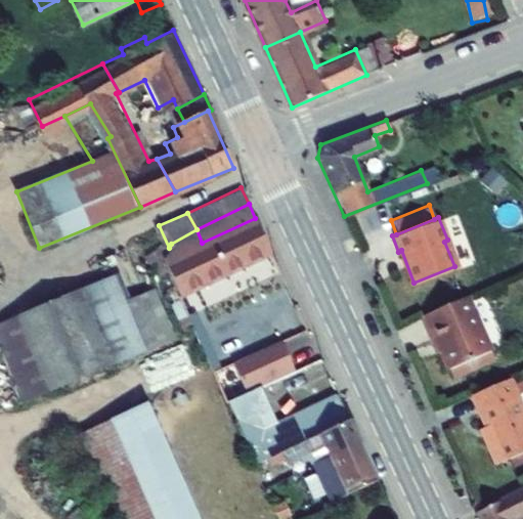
[(255,218),(202,243),(216,274),(269,249),(255,218)]
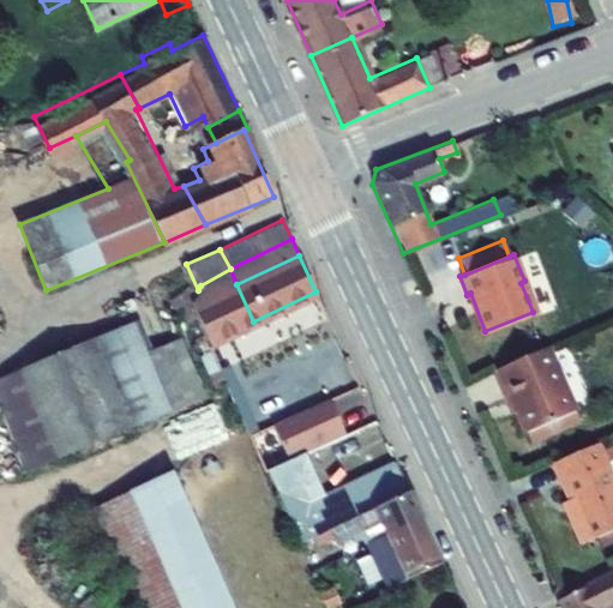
[(212,339),(253,321),(236,284),(230,269),(200,286),(198,290),(194,299),(212,339)]
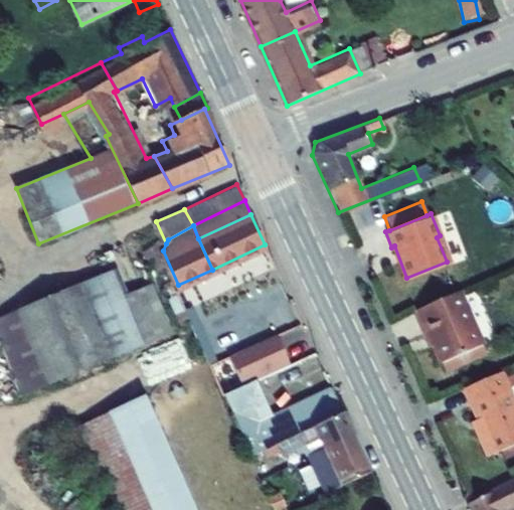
[(175,329),(144,256),(0,316),(0,329),(26,391),(175,329)]
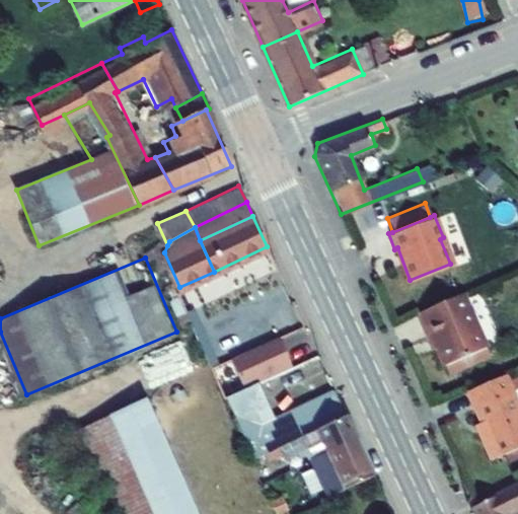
[(274,263),(261,270),(267,283),(281,276),(274,263)]
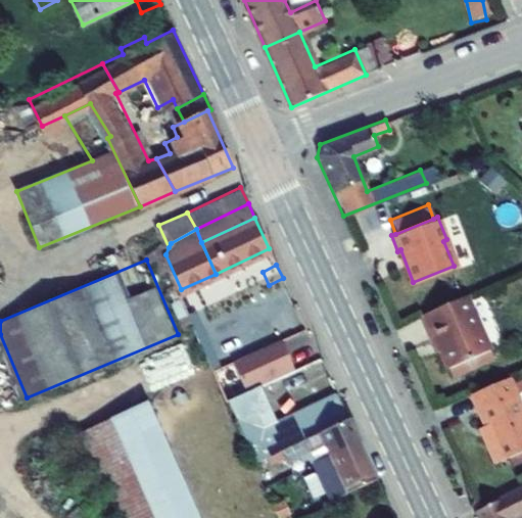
[(490,349),(467,294),(419,315),(430,341),(434,340),(446,368),(447,368),(488,350),(490,349)]
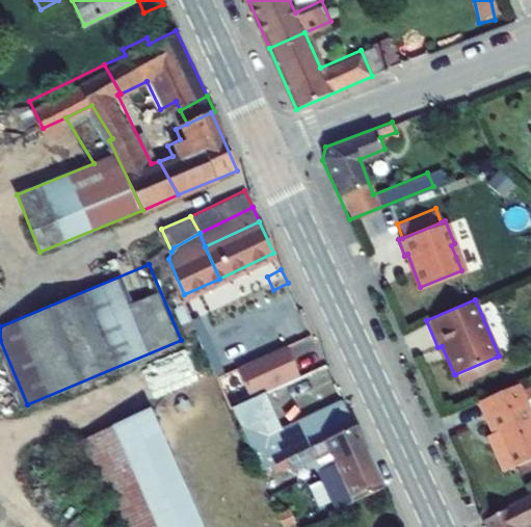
[(497,357),(455,374),(459,384),(501,365),(497,357)]
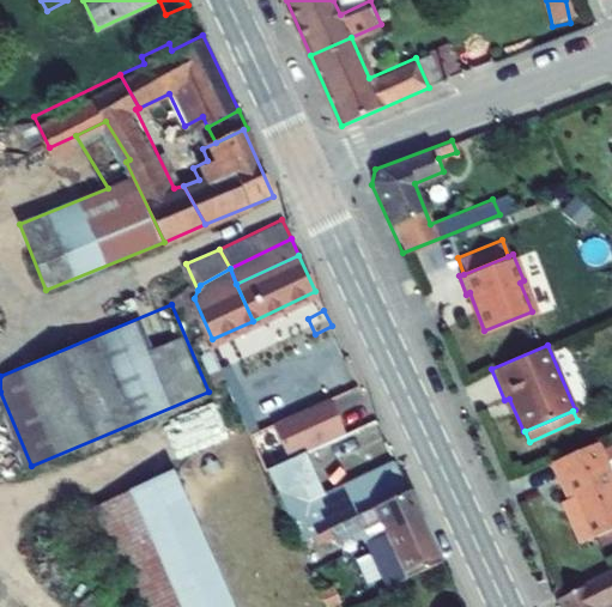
[(253,436),(259,463),(279,460),(273,432),(253,436)]
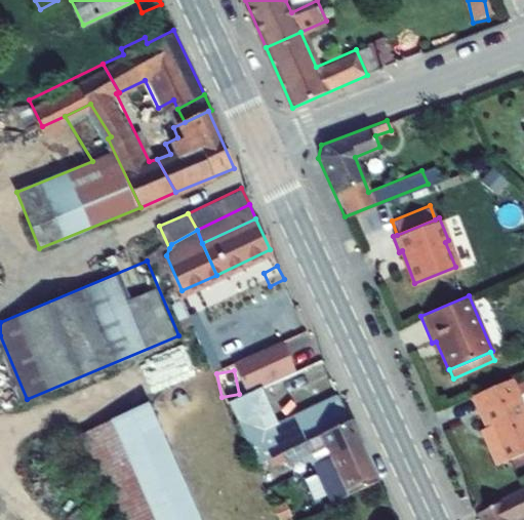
[(283,378),(269,386),(282,414),(297,407),(283,378)]
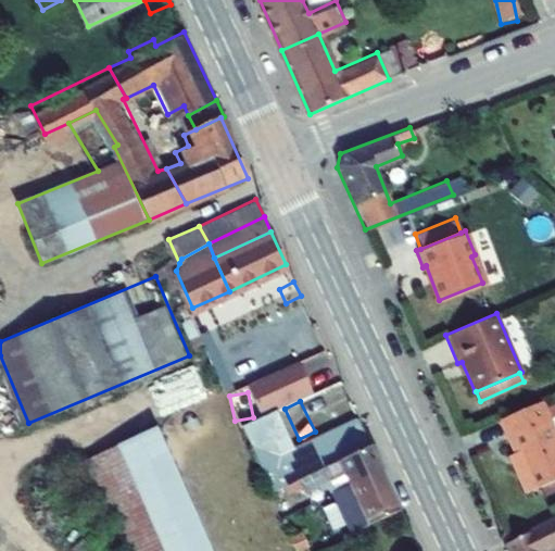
[(554,481),(554,433),(542,403),(501,421),(525,475),(518,477),(526,495),(554,481)]
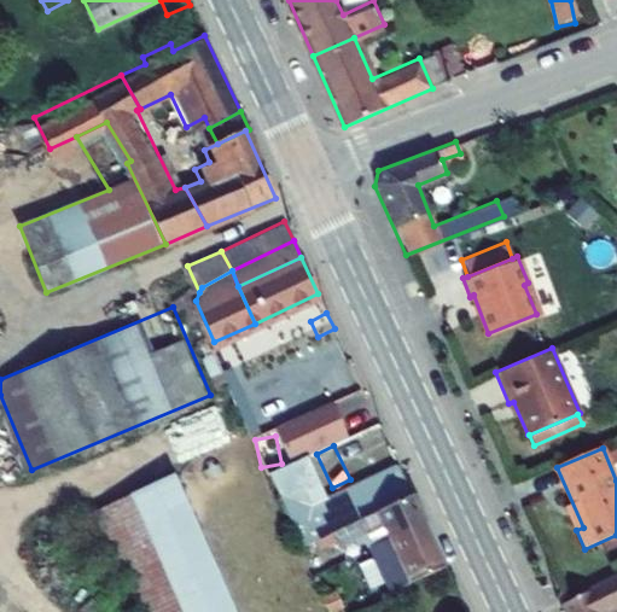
[(316,454),(284,468),(307,517),(339,502),(332,488),(316,454)]
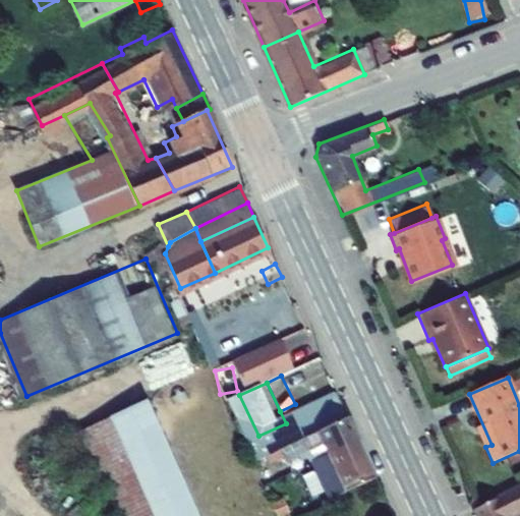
[(149,399),(80,430),(119,515),(200,515),(149,399)]
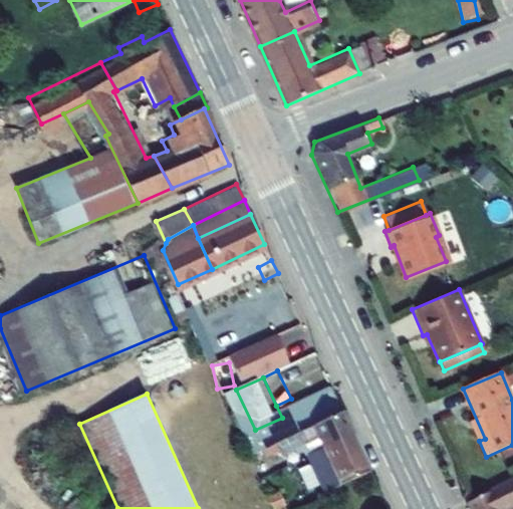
[(333,395),(282,420),(284,423),(290,436),(298,433),(341,412),(333,395)]
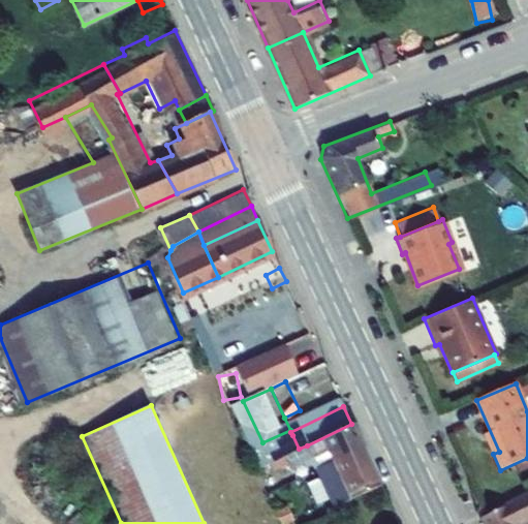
[(353,423),(351,424),(307,445),(313,458),(328,452),(331,459),(363,443),(353,423)]
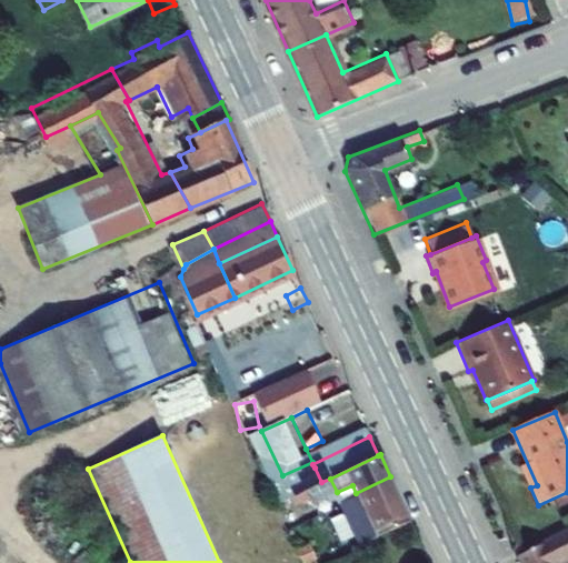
[(349,525),(401,502),(390,476),(356,493),(338,501),(349,525)]
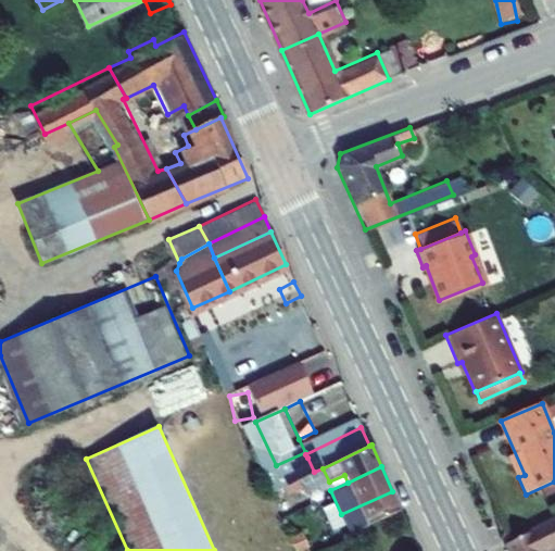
[(350,535),(402,511),(392,491),(341,514),(350,535)]
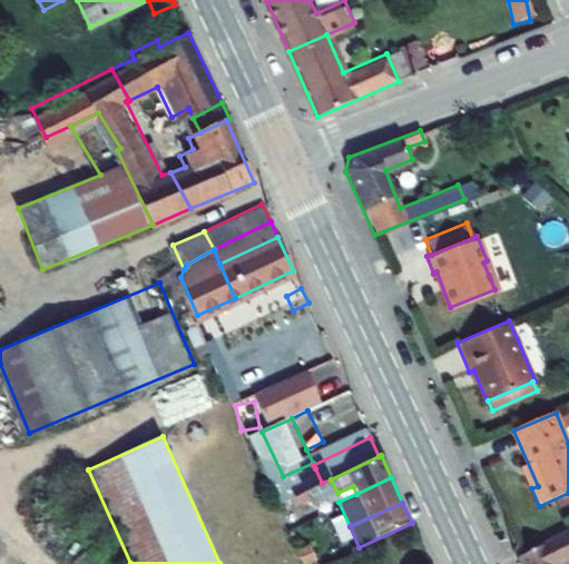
[(568,532),(521,557),(523,563),(563,563),(561,558),(568,554),(568,532)]
